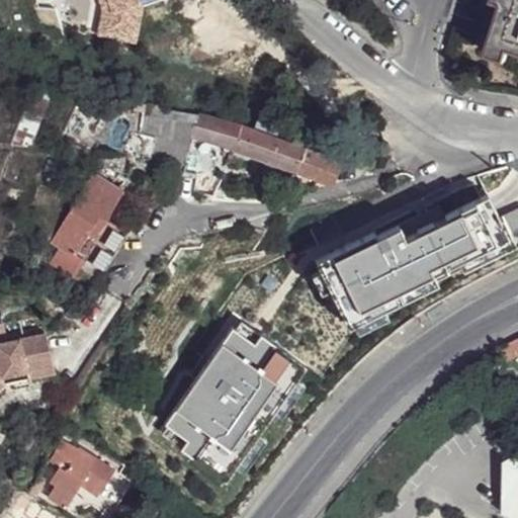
[(517,0),(494,0),(493,5),(502,8),(489,52),(510,59),(511,51),(517,53),(517,0)]
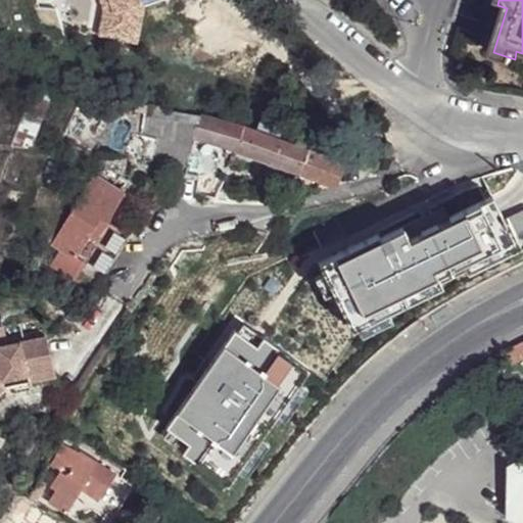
[(7,144),(28,146),(47,96),(30,94),(7,144)]
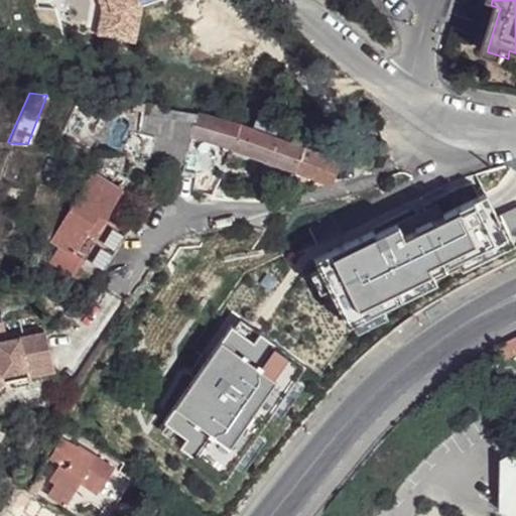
[(190,111),(136,104),(131,135),(150,137),(147,157),(176,162),(184,134),(190,111)]
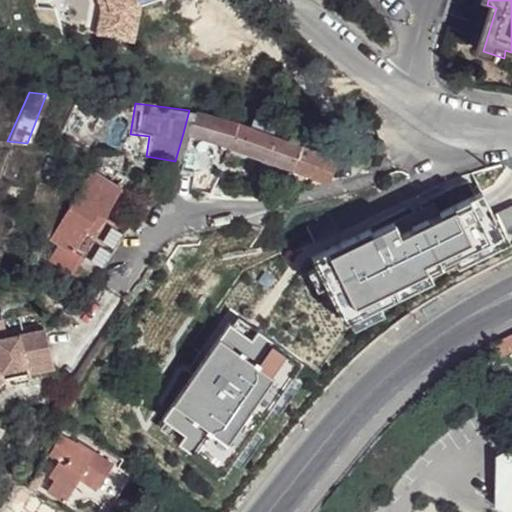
[(197,137),(225,146),(232,122),(224,120),(189,110),(183,133),(197,137)]
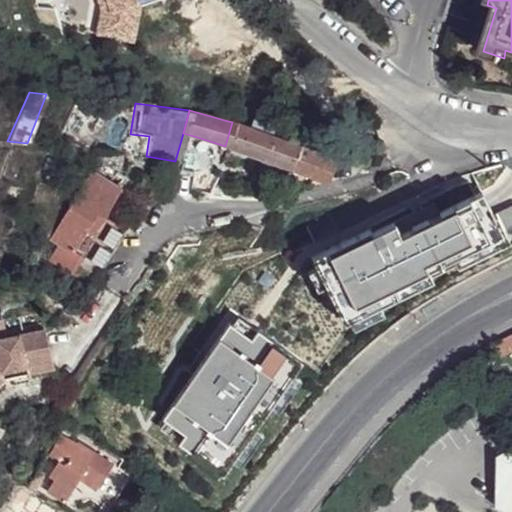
[(253,113),(249,128),(267,134),(272,119),(253,113)]
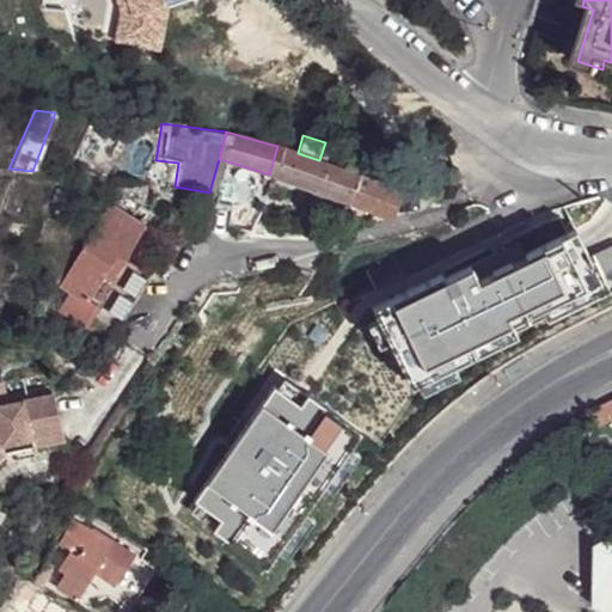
[(340,197),(346,200),(356,173),(319,160),(298,153),(277,146),(269,175),(323,191),(340,197)]
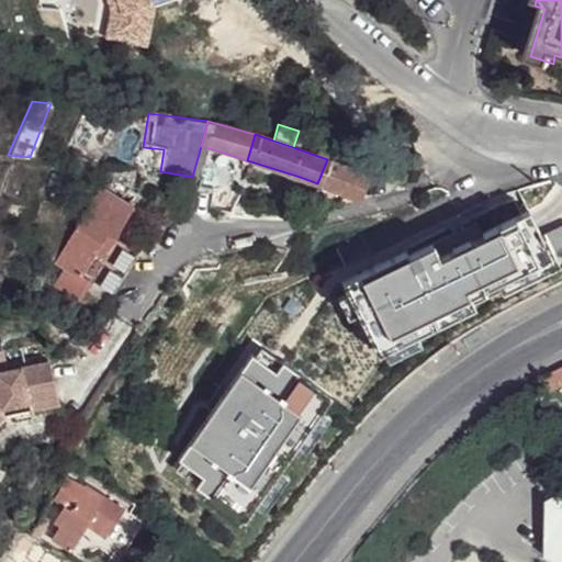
[(208,180),(216,150),(201,146),(192,177),(208,180)]
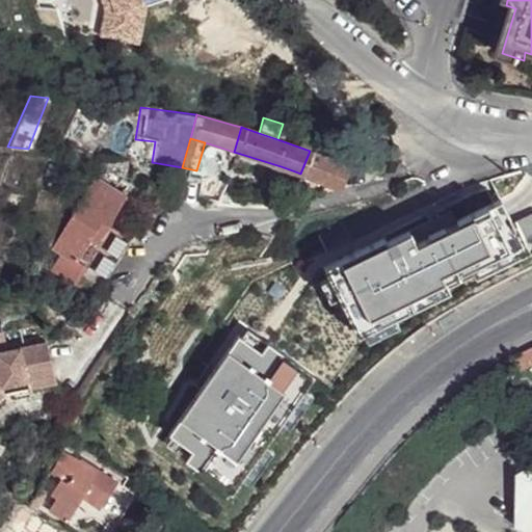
[(300,174),(296,182),(320,191),(324,182),(336,186),(345,163),(328,156),(327,157),(310,151),(300,174)]
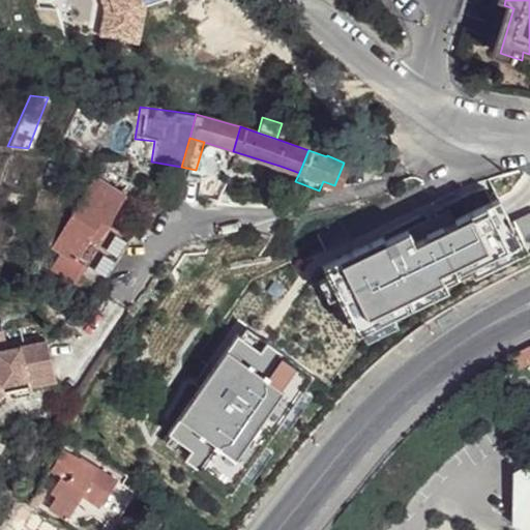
[(15,172),(17,156),(5,153),(1,168),(15,172)]
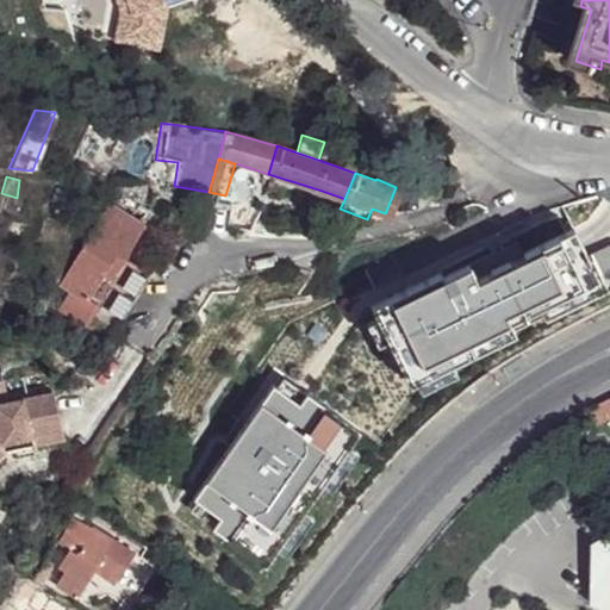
[(60,199),(66,186),(51,182),(47,195),(60,199)]
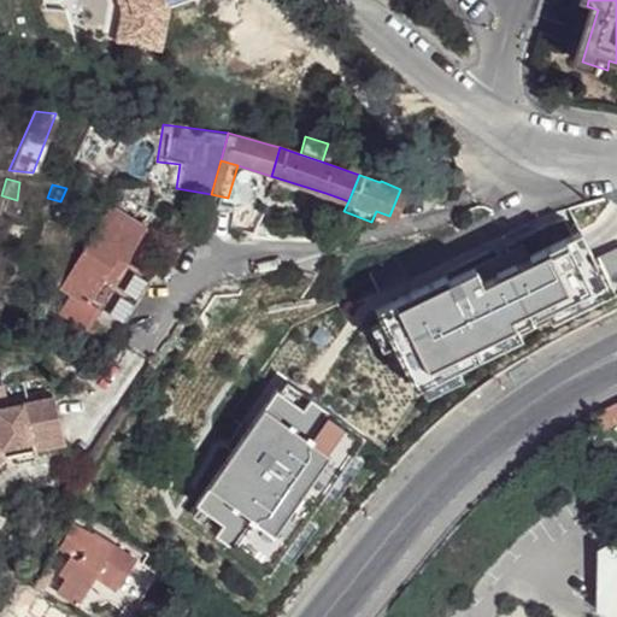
[(342,199),(325,193),(321,207),(339,212),(342,199)]
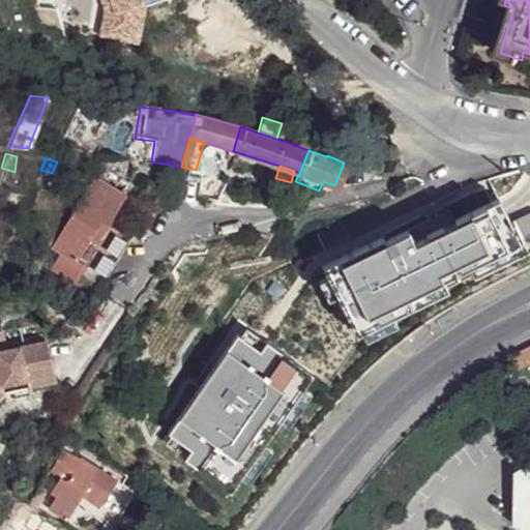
[(95,176),(45,261),(76,280),(85,264),(108,277),(139,225),(116,211),(126,195),(95,176)]
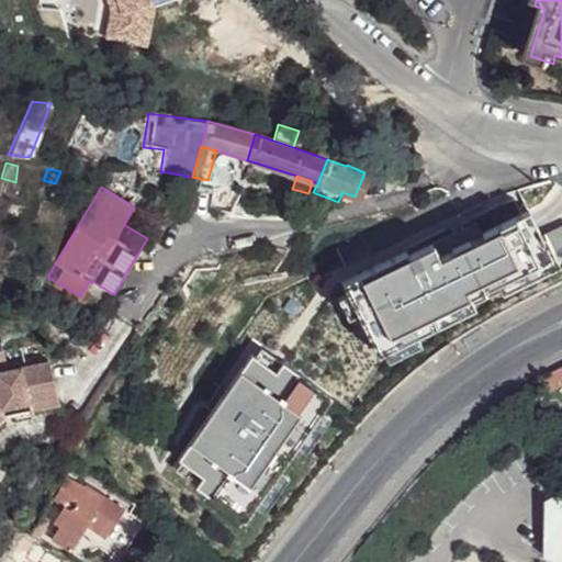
[(384,270),(345,289),(350,300),(360,319),(380,359),(384,357),(418,340),(437,332),(431,322),(472,302),(499,289),(504,299),(561,271),(557,261),(548,242),(544,244),(531,217),(486,239),(485,240),(485,242),(442,262),(436,250),(412,262),(385,274),(384,270)]
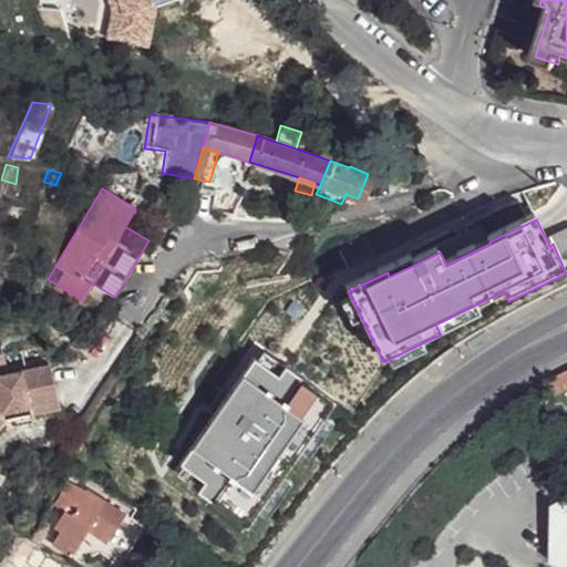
[(485,230),(440,253),(446,265),(490,244),(490,243),(491,241),(485,230)]
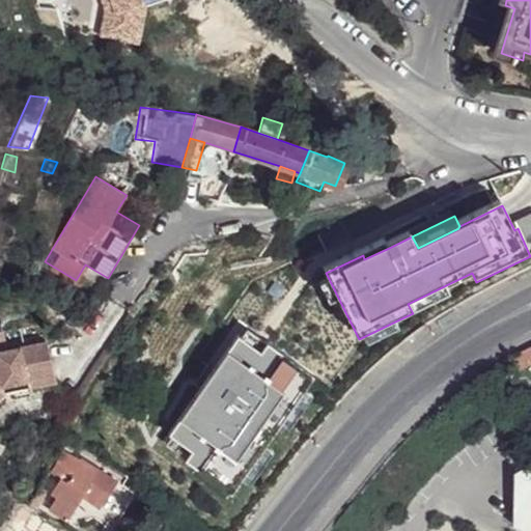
[(530,221),(518,228),(526,247),(530,244),(530,221)]
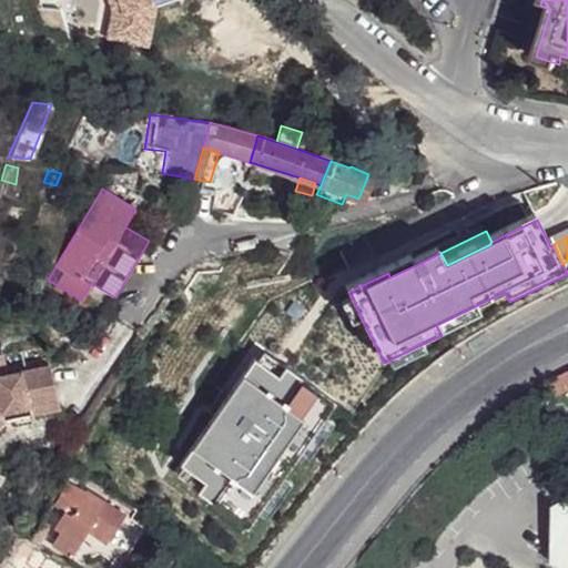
[(414,261),(388,273),(389,277),(416,265),(414,261)]
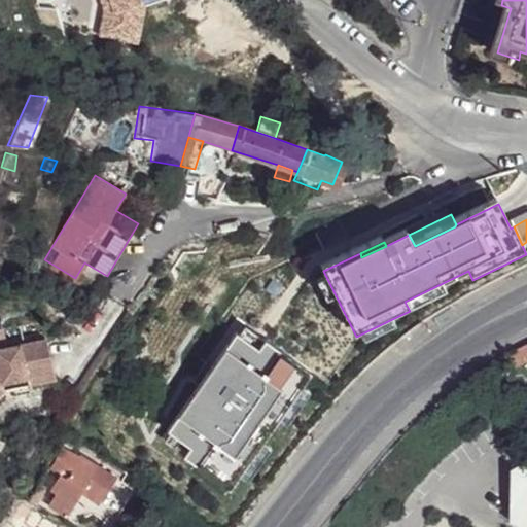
[(468,271),(443,283),(447,293),(472,280),(468,271)]
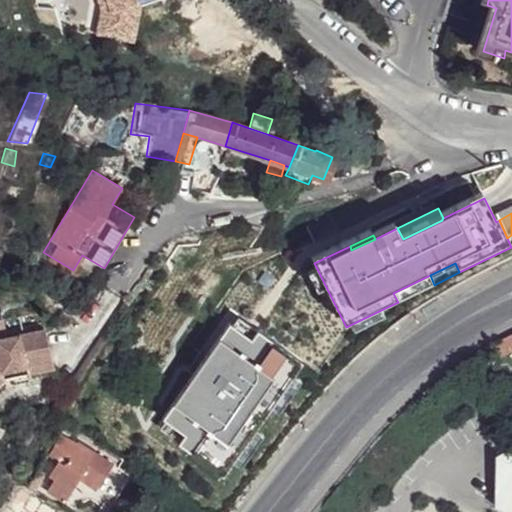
[(328,291),(319,273),(310,277),(319,295),(328,291)]
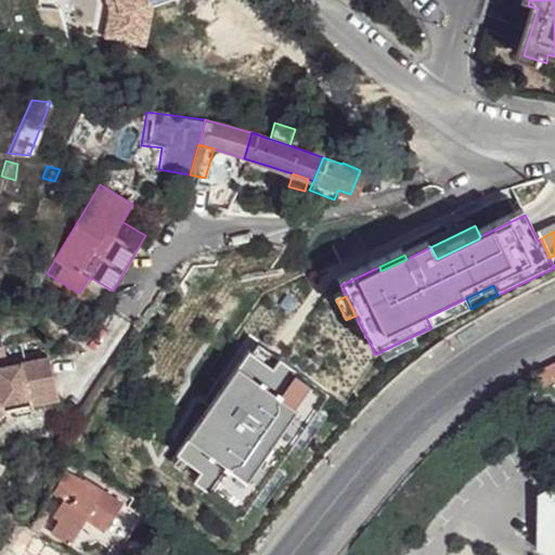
[(466,298),(426,318),(431,327),(470,309),(466,298)]
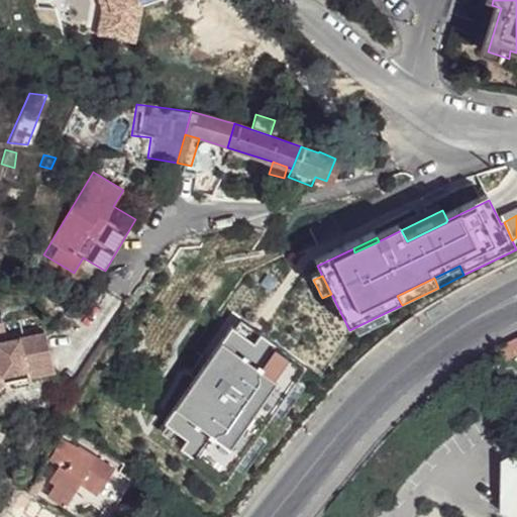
[(385,313),(353,328),(358,336),(389,322),(385,313)]
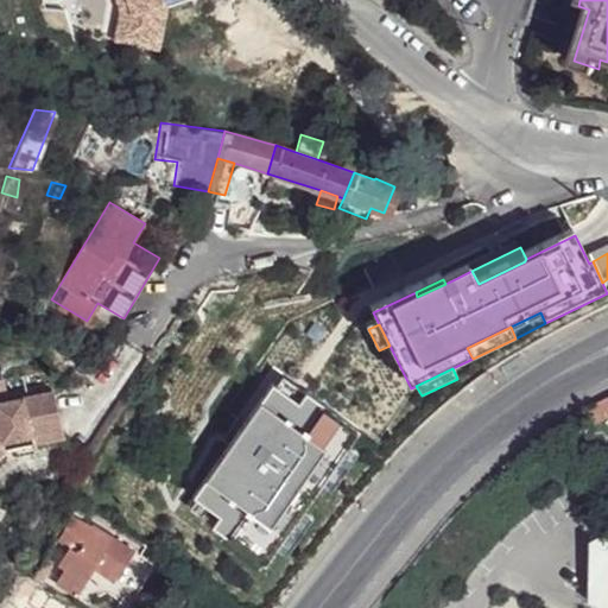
[(284,377),(277,386),(299,401),(306,392),(284,377)]
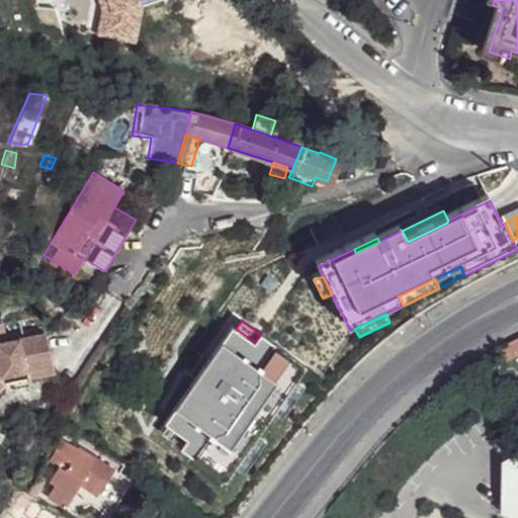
[(234,327),(165,423),(167,424),(186,437),(180,446),(225,480),(235,466),(258,434),(274,412),(297,379),(308,365),(261,334),(255,342),(236,329),(234,327)]
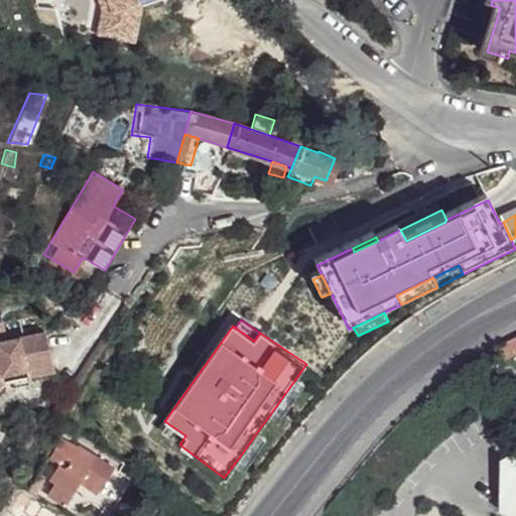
[(0,372),(21,367),(23,374),(50,366),(39,328),(0,339),(0,372)]
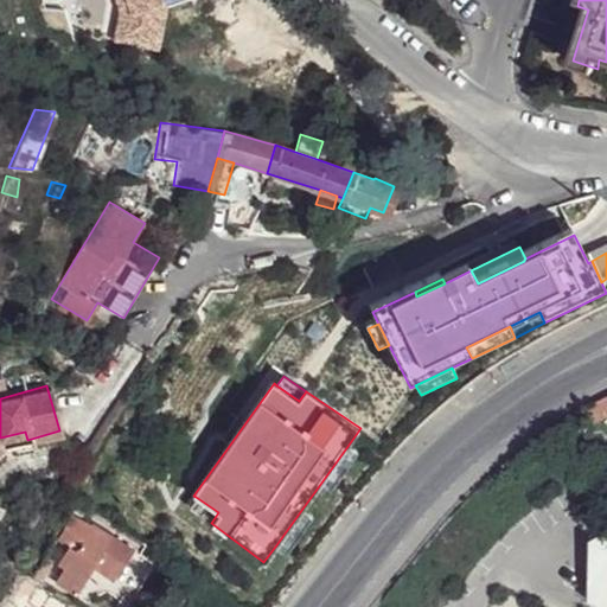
[(606,390),(592,400),(599,411),(606,408),(606,390)]
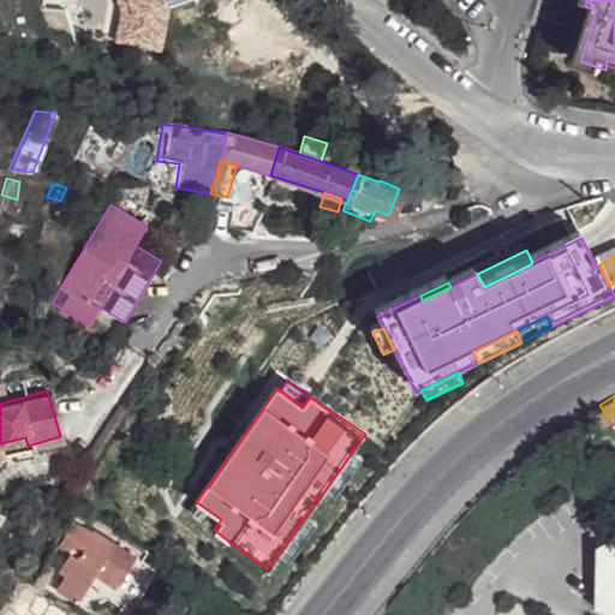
[(0,443),(0,452),(28,446),(25,437),(0,443)]
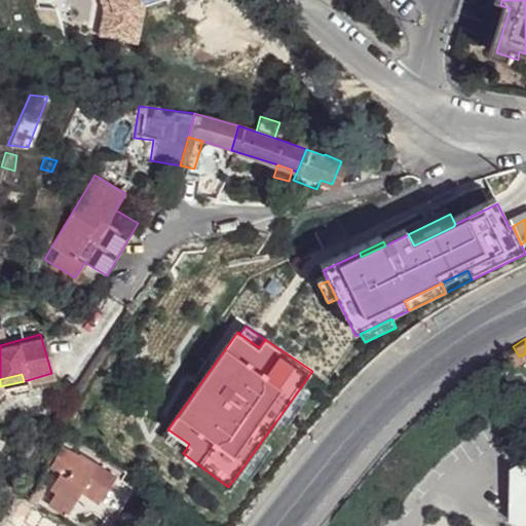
[(309,390),(302,385),(278,418),(287,424),(309,390)]
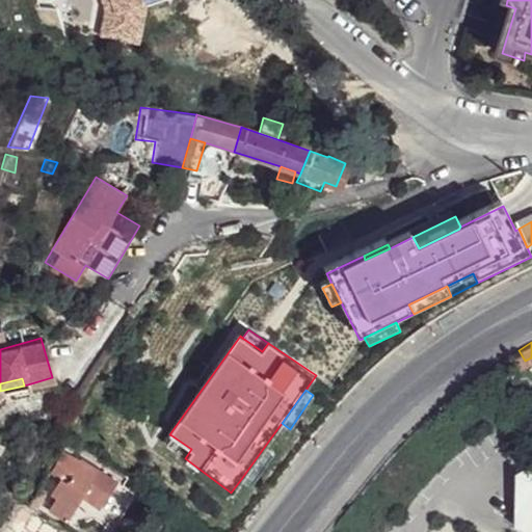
[(166,444),(185,458),(191,449),(171,435),(166,444)]
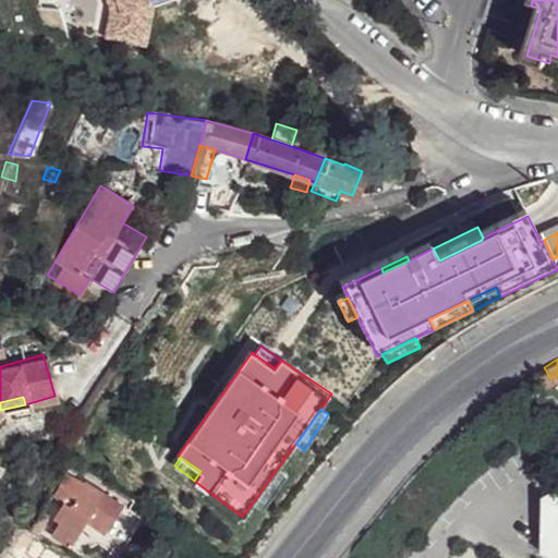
[(52,498),(65,506),(50,536),(73,552),(87,526),(105,537),(125,505),(104,492),(105,490),(87,478),(86,483),(67,473),(52,498)]
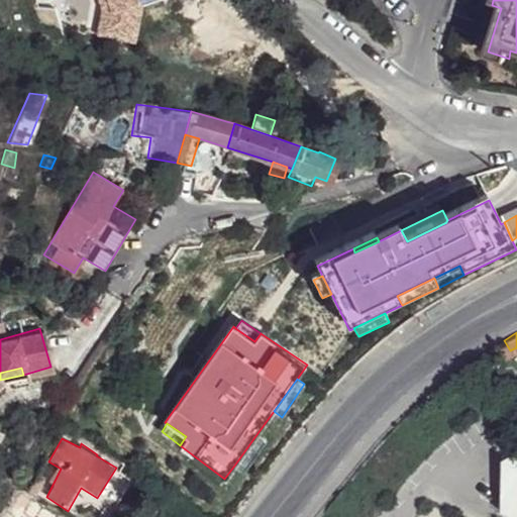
[(511,497),(503,514),(510,516),(516,516),(516,454),(512,457),(516,467),(516,469),(510,482),(508,487),(508,491),(511,497)]
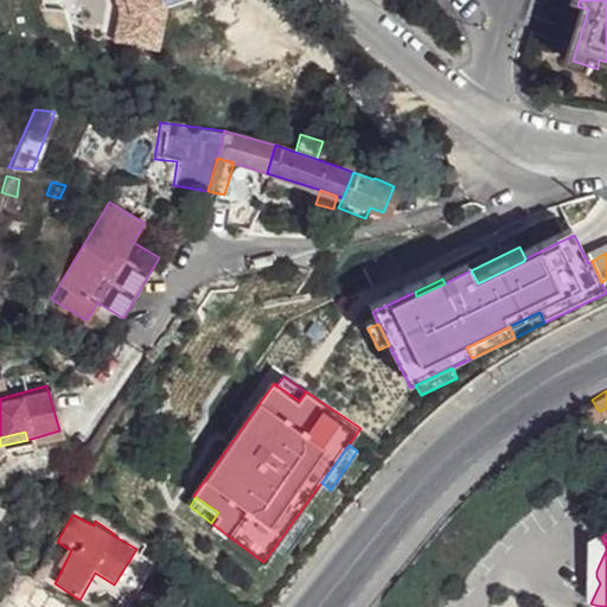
[(606,550),(606,548),(601,537),(593,542),(592,575),(590,604),(600,583),(596,576),(596,572),(599,566),(606,550)]
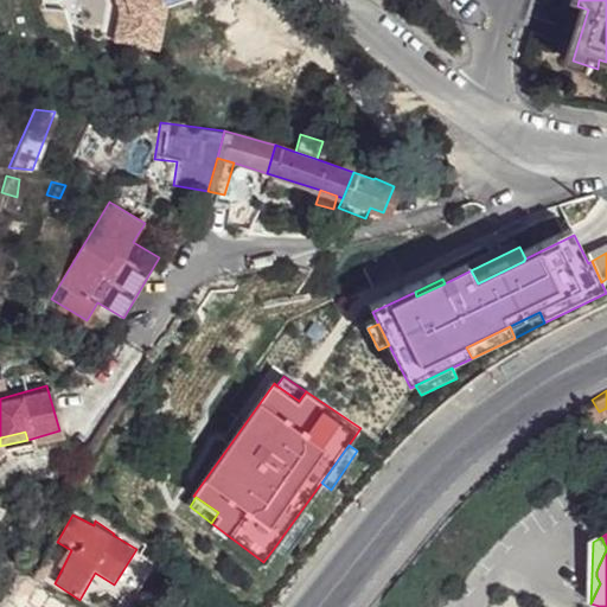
[(66,606),(24,579),(6,606),(66,606)]
